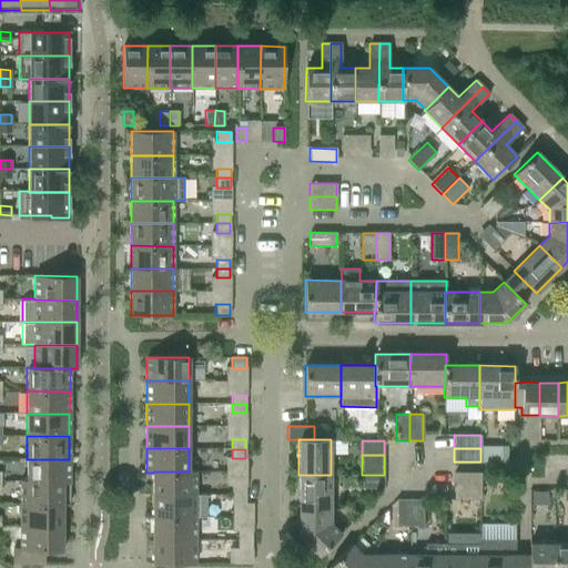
[(69,483),(69,482),(69,459),(27,459),(27,480),(27,482),(62,482),(62,483),(69,483)]
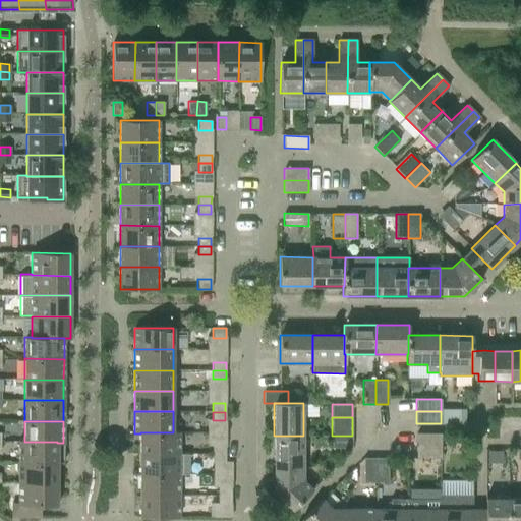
[(179,454),(179,453),(179,432),(179,431),(173,431),(173,432),(140,432),(140,433),(140,454),(179,454)]
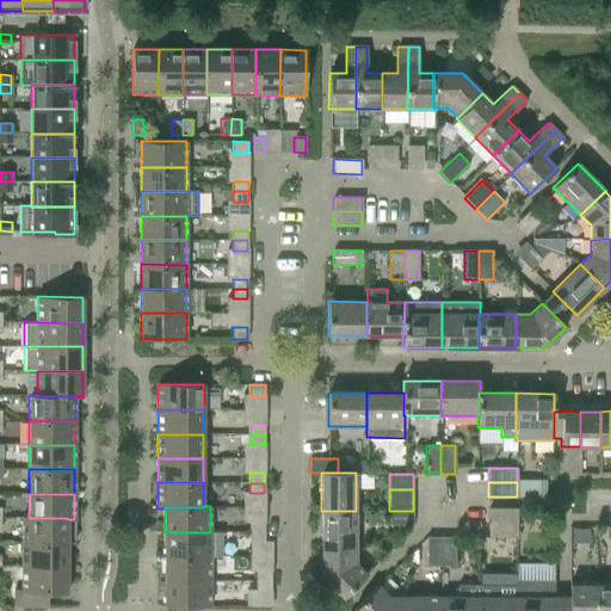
[(488,508),(488,523),(517,523),(517,508),(488,508)]
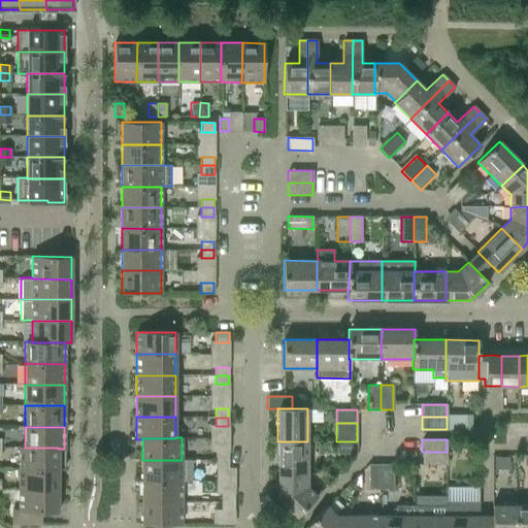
[(307,473),(307,441),(277,441),(277,473),(307,473)]
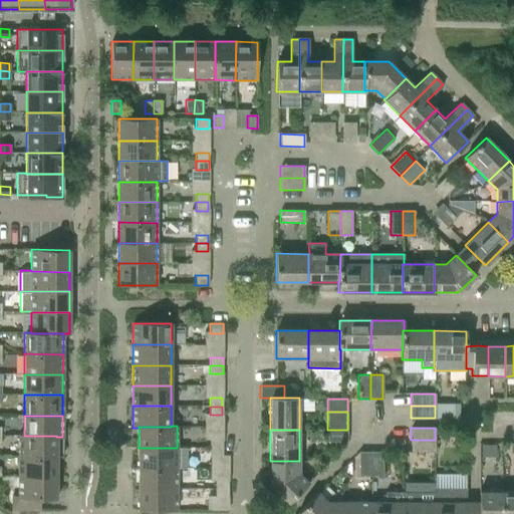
[(327,442),(347,442),(347,430),(327,430),(327,442)]
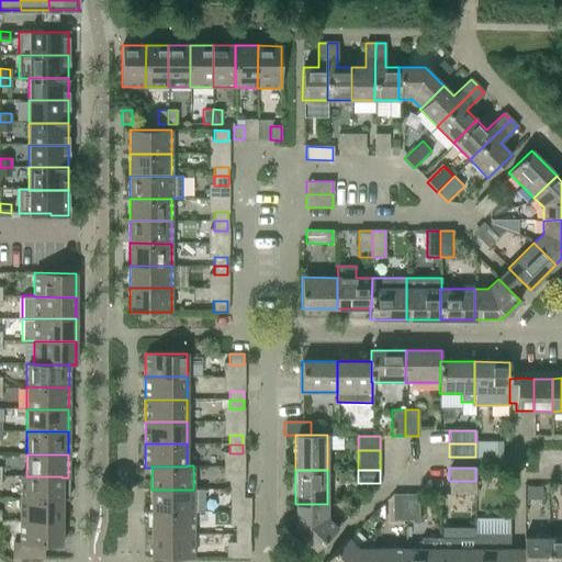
[(62,476),(26,476),(26,475),(20,475),(20,498),(62,498),(62,478),(62,476)]
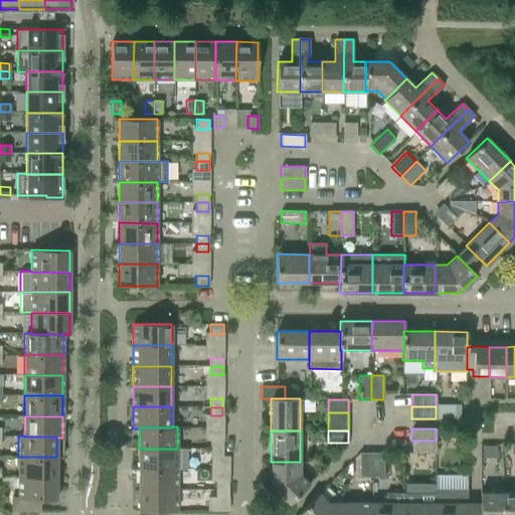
[(209,449),(222,449),(222,440),(209,440),(209,449)]
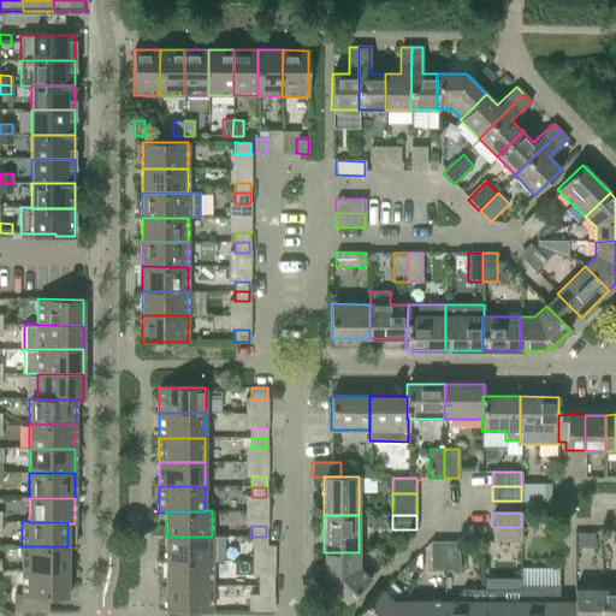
[(521,542),(521,527),(492,527),(492,542),(521,542)]
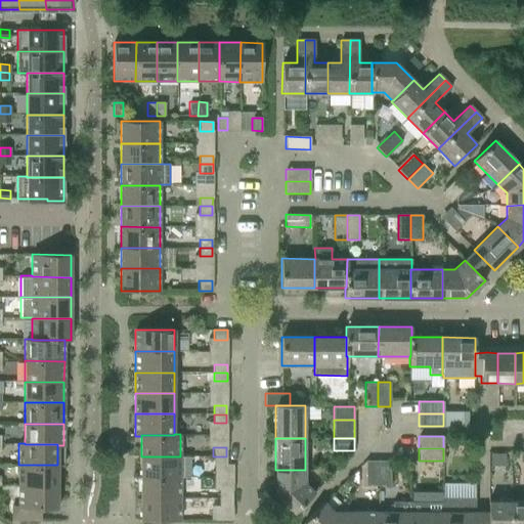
[(189,477),(190,456),(190,455),(180,455),(180,456),(141,456),(141,477),(180,477),(189,477)]
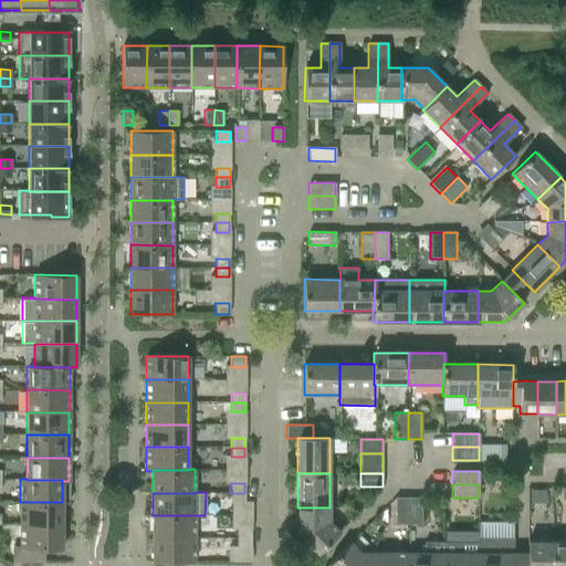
[(244,493),(230,493),(230,502),(244,502),(244,493)]
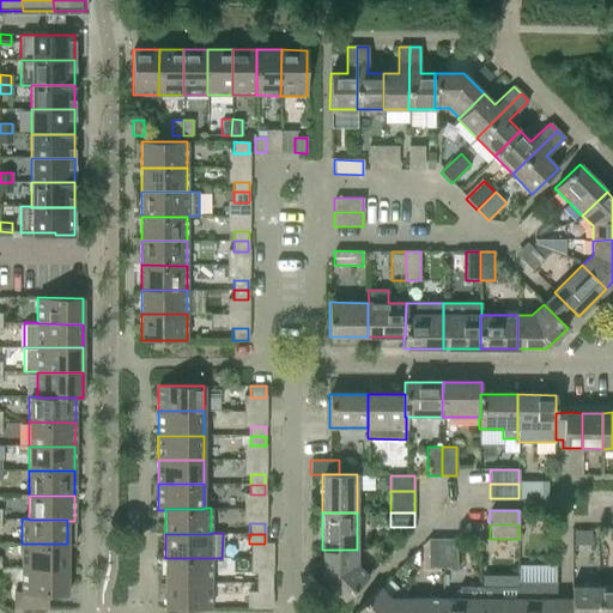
[(442,539),(428,539),(428,568),(442,568),(442,539)]
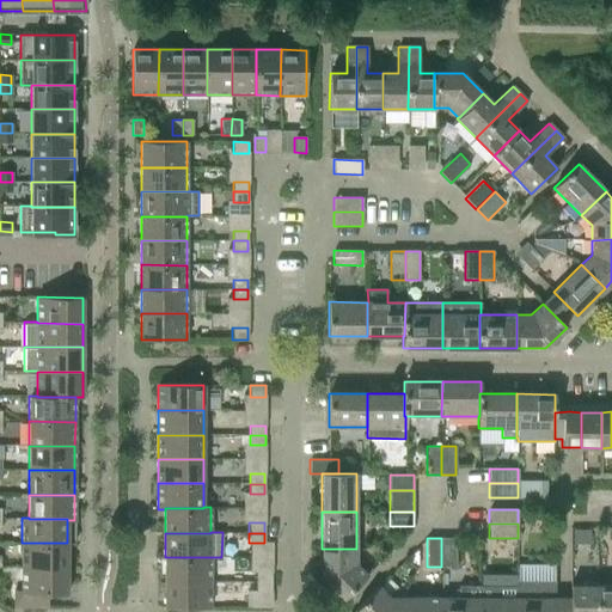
[(441,538),(441,567),(456,567),(456,538),(441,538)]
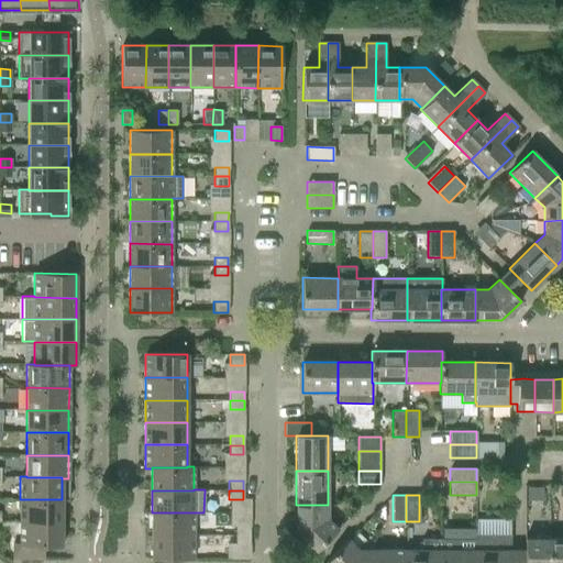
[(62,523),(62,499),(20,499),(20,522),(62,523)]
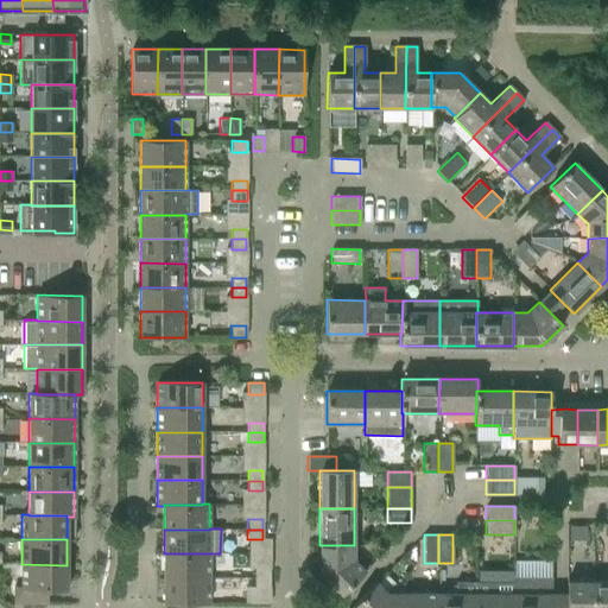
[(354,545),(320,545),(320,574),(341,595),(365,571),(353,561),(354,545)]
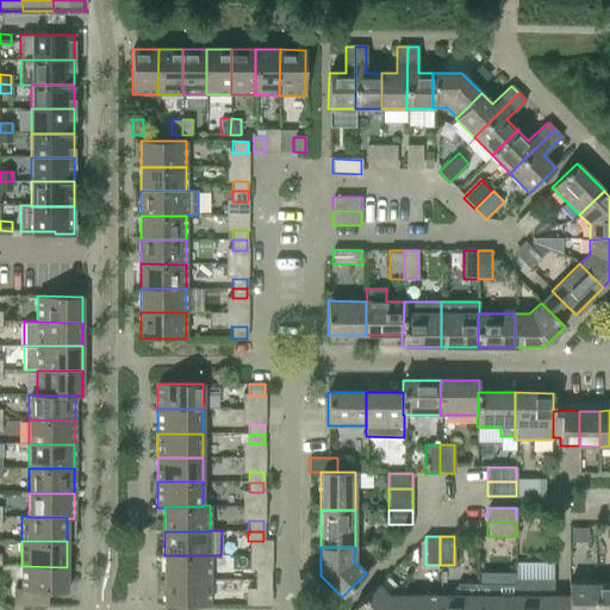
[(209,580),(210,555),(165,555),(163,580),(209,580)]
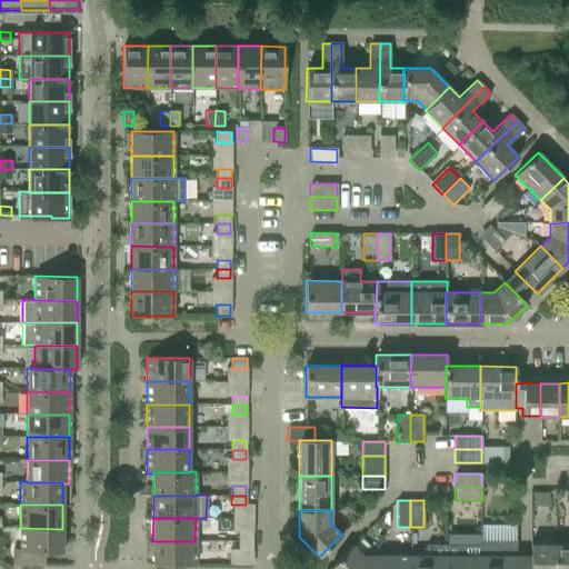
[(480,540),(479,545),(479,568),(515,568),(516,540),(516,525),(480,525),(480,540)]
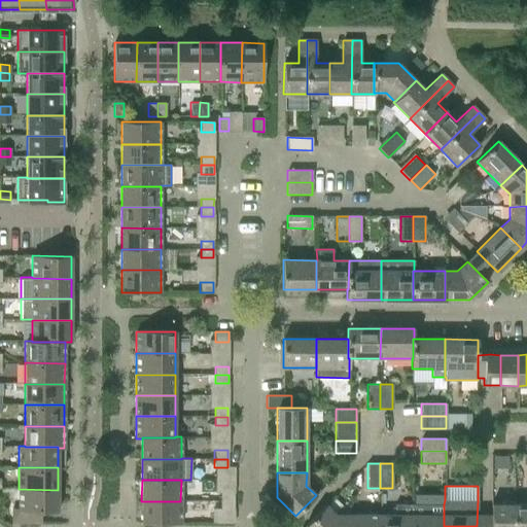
[(58,490),(19,489),(19,508),(12,508),(12,523),(41,523),(41,511),(58,511),(58,490)]
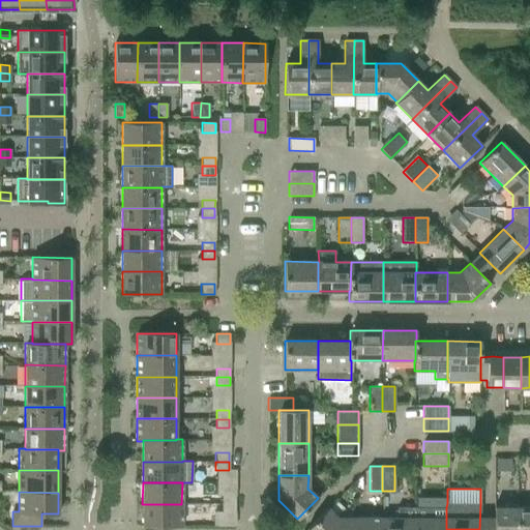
[(222,504),(235,504),(235,495),(222,495),(222,504)]
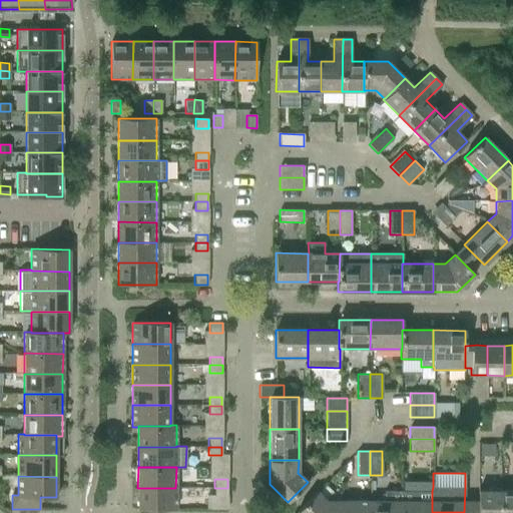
[(175,509),(175,488),(137,488),(137,509),(175,509)]
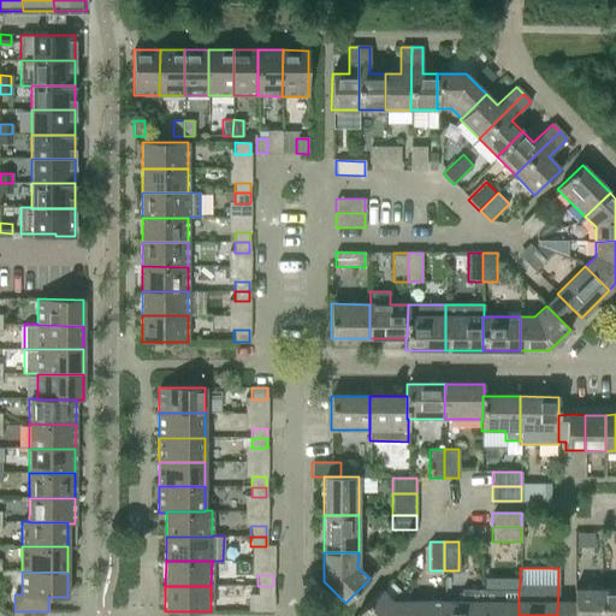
[(273,586),(258,586),(258,596),(273,596),(273,586)]
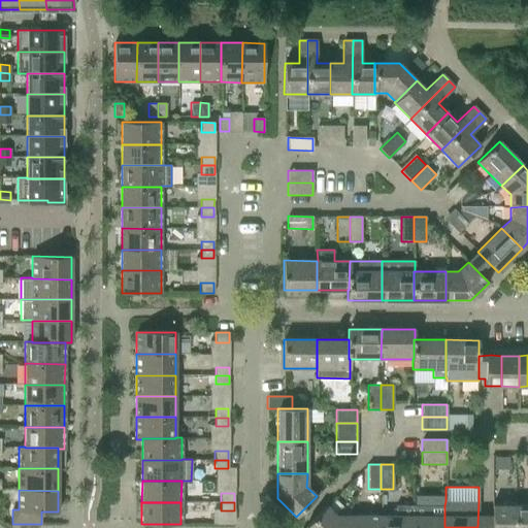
[(527,527),(527,504),(516,505),(515,527),(527,527)]
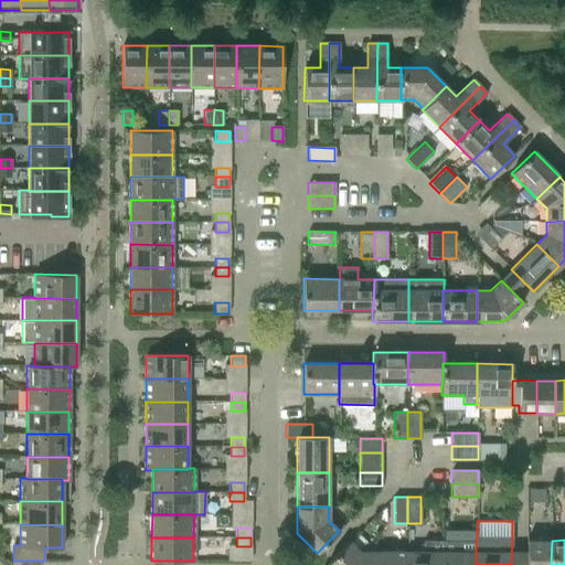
[(407,552),(406,564),(441,564),(441,541),(424,541),(424,552),(407,552)]
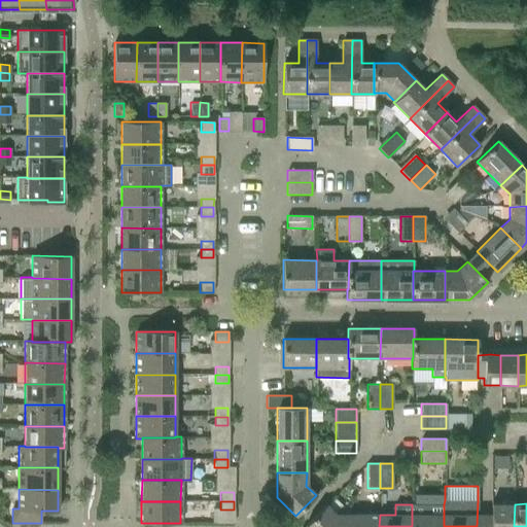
[(412,504),(412,526),(444,526),(444,504),(412,504)]
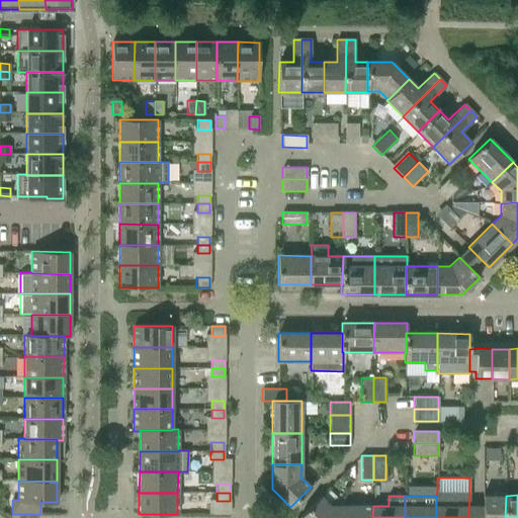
[(505,517),(506,496),(483,496),(482,517),(505,517)]
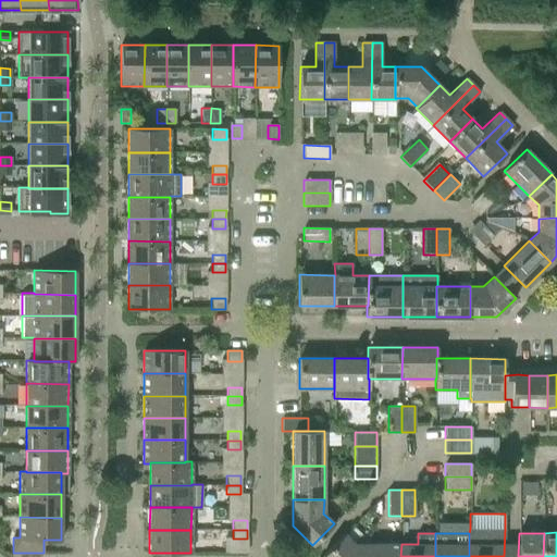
[(367,556),(368,544),(355,544),(344,534),(322,556),(323,556),(367,556)]
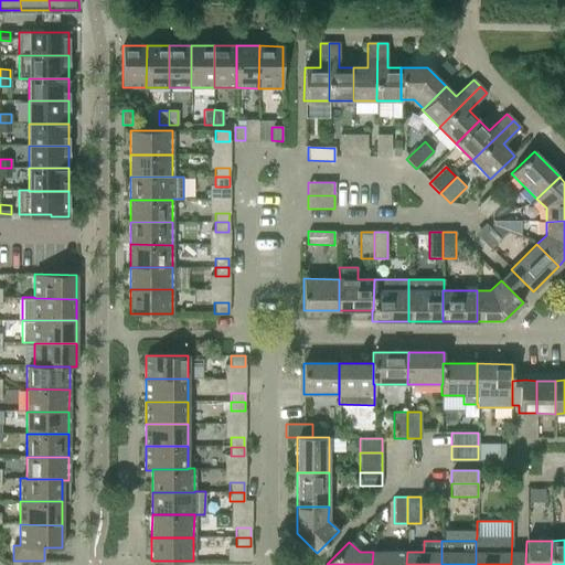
[(406,564),(407,552),(373,552),(372,564),(406,564)]
